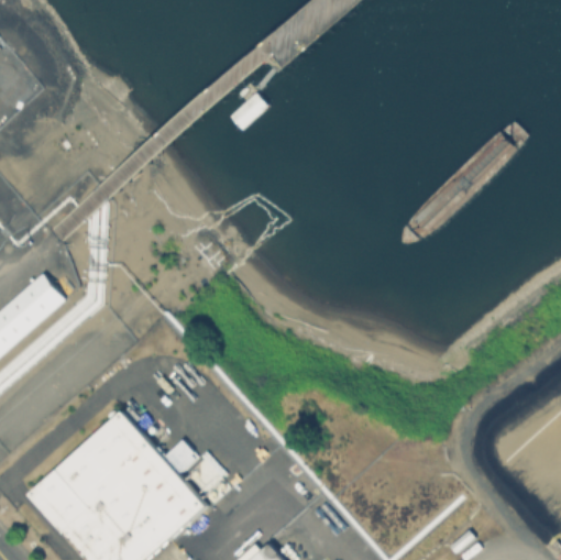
[(0,58),(1,57),(32,94),(13,109),(0,92),(0,58)]
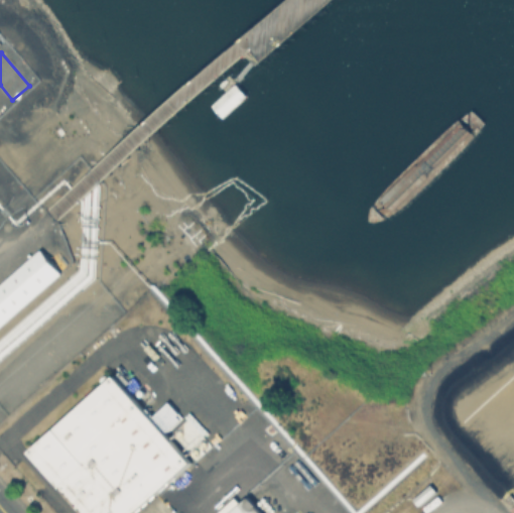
[(65,280),(0,335),(0,289),(42,254),(65,280)]
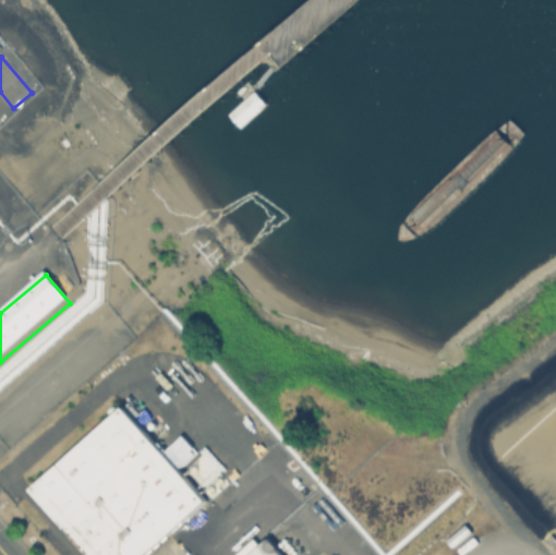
[(0,389),(1,388),(0,387),(0,384),(46,348),(35,334),(20,347),(15,341),(0,352),(0,389)]
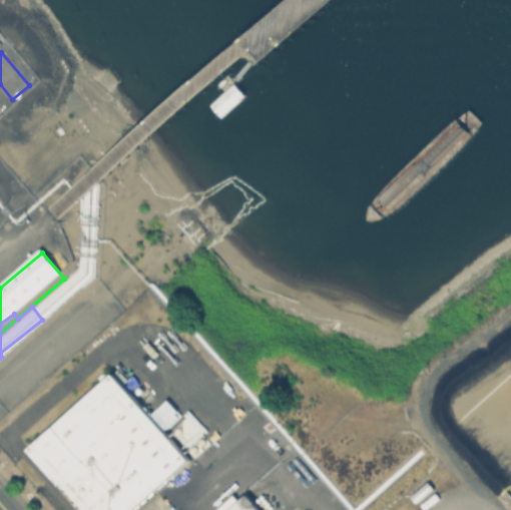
[(80,509),(25,449),(108,374),(188,463),(134,509),(80,509)]
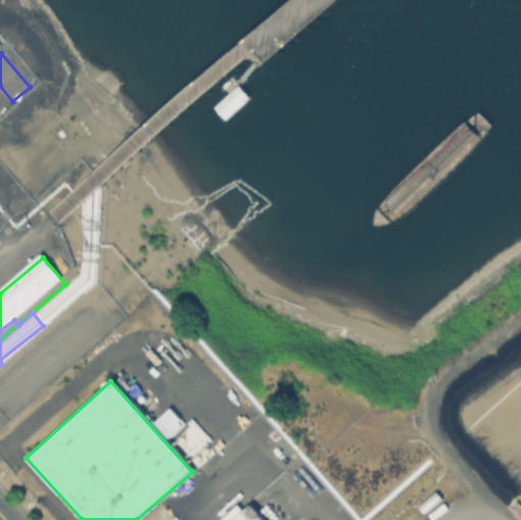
[(233,519),(247,507),(258,519),(233,519)]
